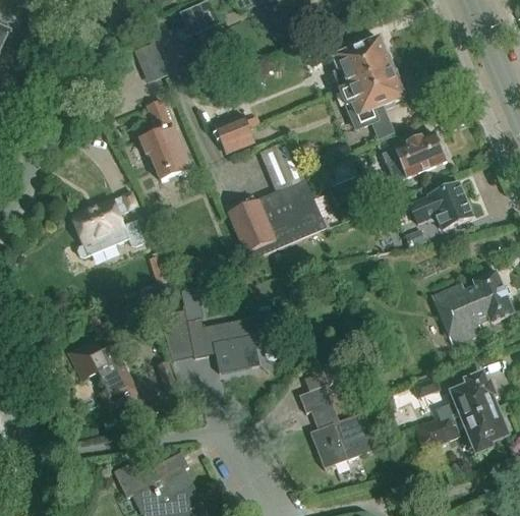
[(177,11),(182,22),(214,9),(210,0),(201,0),(177,11)]
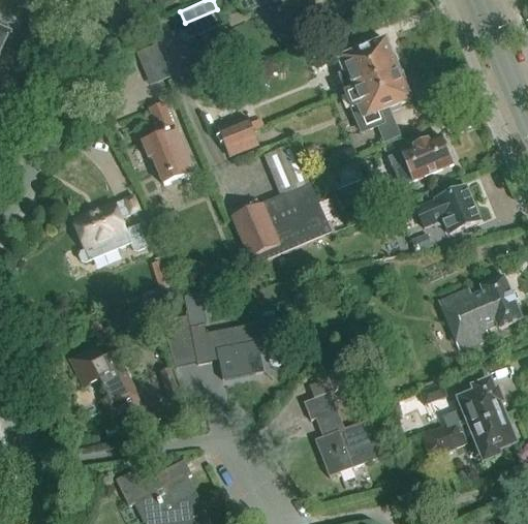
[(239,0),(243,10),(267,1),(275,22),(289,14),(291,20),(306,13),(305,9),(324,1),(324,0),(239,0)]
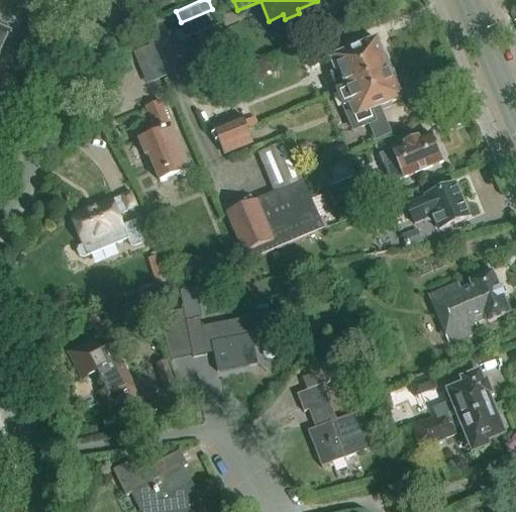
[(217,21),(212,9),(181,22),(186,35),(217,21)]
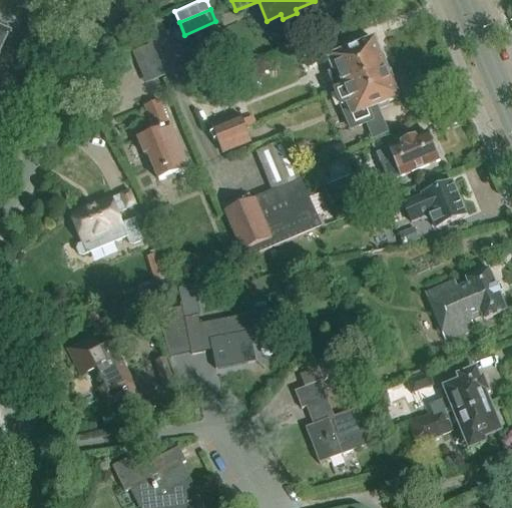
[(341,45),(326,52),(332,67),(326,69),(334,87),(386,66),(373,37),(343,50),(341,45)]
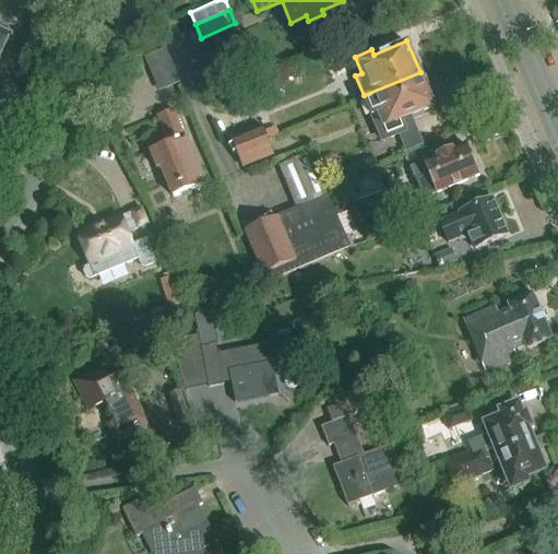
[(143,54),(158,89),(180,79),(165,44),(143,54)]
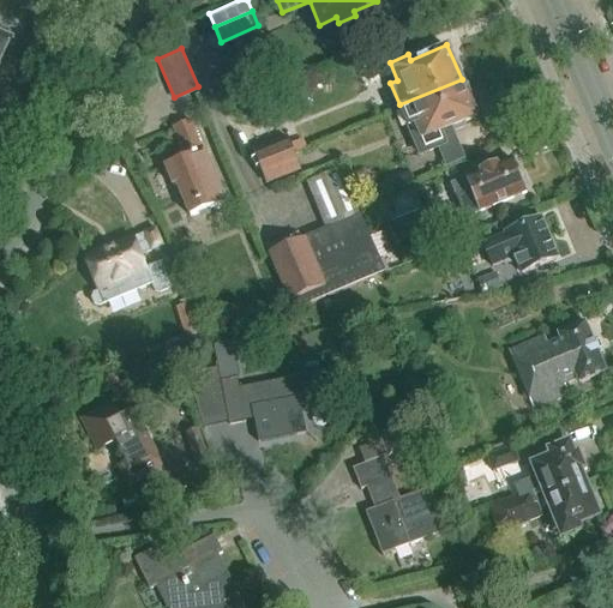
[(248,61),(212,78),(220,95),(257,77),(248,61)]
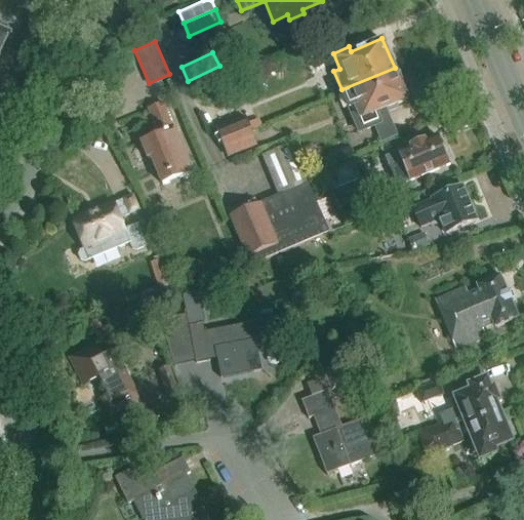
[(395,68),(341,89),(359,129),(374,123),(380,140),(396,132),(385,106),(406,96),(395,68)]
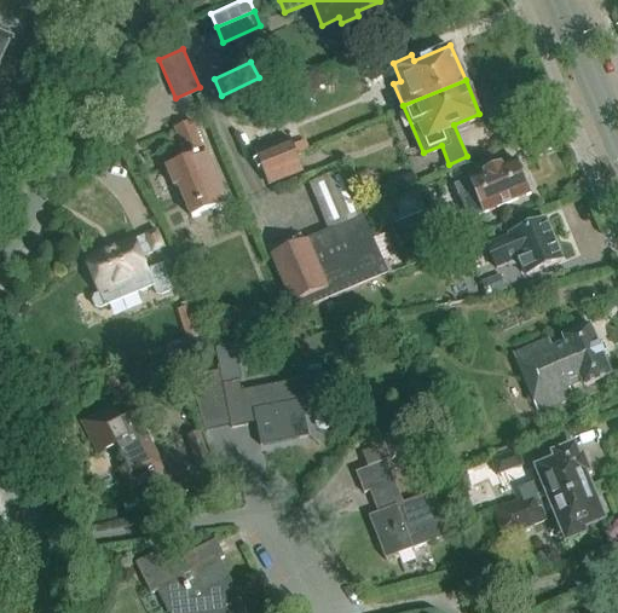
[(186,154),(169,161),(165,163),(173,184),(178,183),(191,213),(227,198),(206,146),(203,148),(190,116),(174,123),(186,154)]
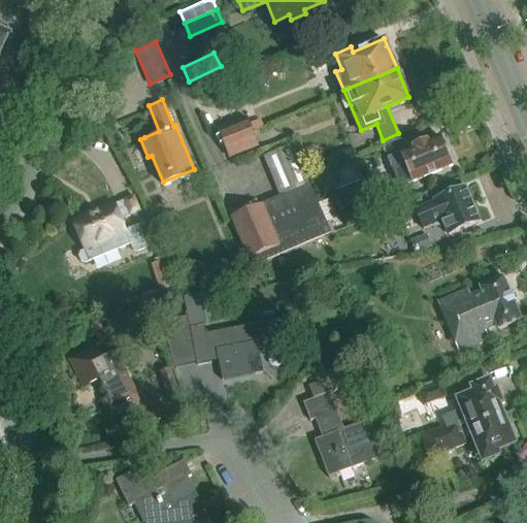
[(251,129),(244,115),(216,127),(221,141),(251,129)]
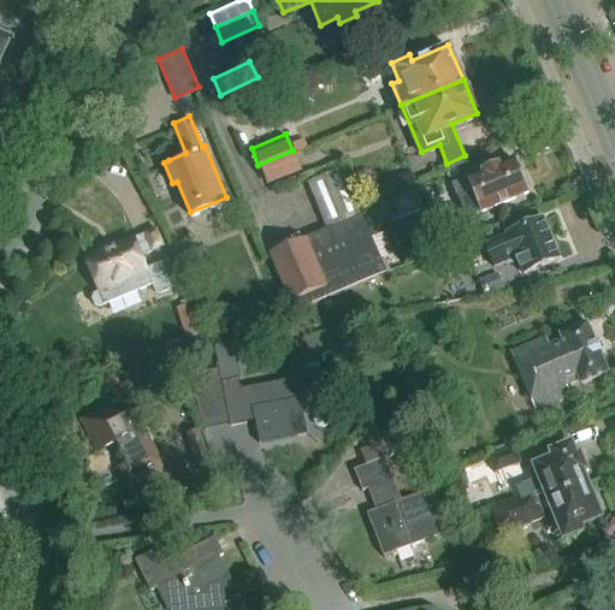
[(300,167),(293,150),(258,165),(265,182),(300,167)]
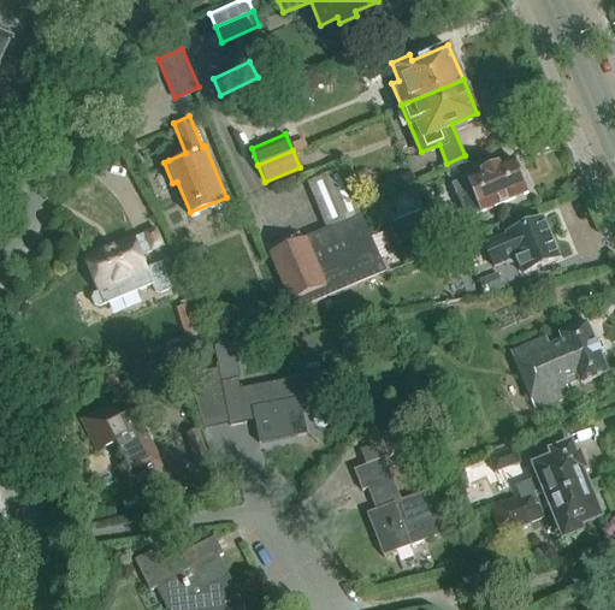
[(513,155),(465,175),(451,181),(465,213),(526,188),(525,184),(527,182),(524,173),(520,172),(513,155)]
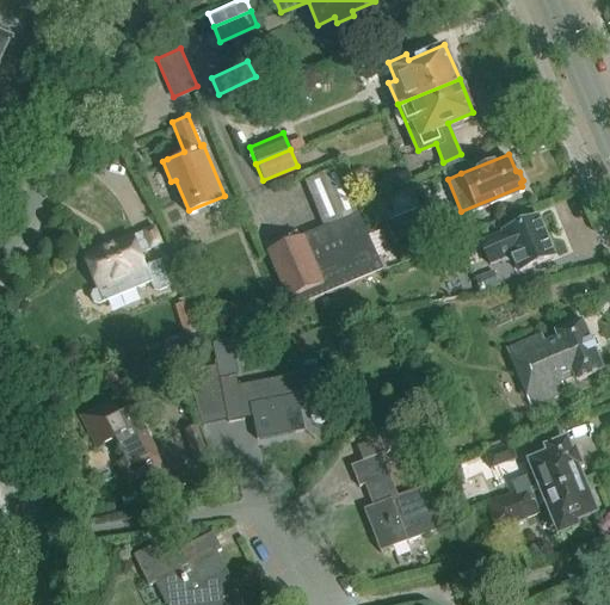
[(338,164),(303,179),(324,223),(267,248),(291,304),(381,266),(338,164)]
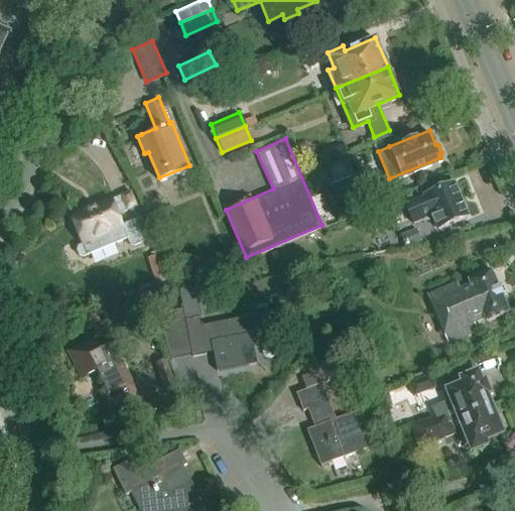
[(422,193),(423,194),(404,202),(412,220),(430,212),(436,227),(468,214),(454,179),(422,193)]
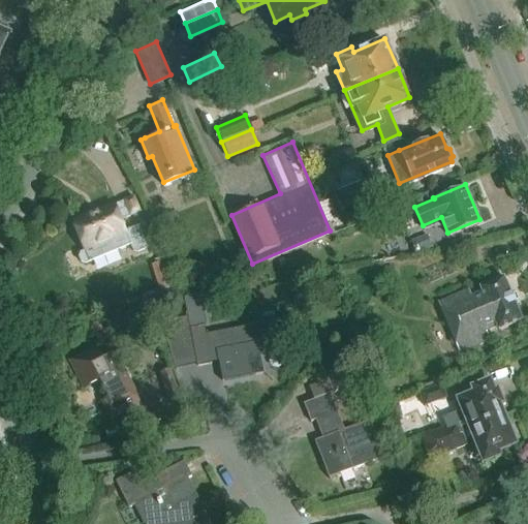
[(80,256),(84,258),(88,257),(89,257),(129,241),(131,247),(136,249),(148,244),(140,223),(125,228),(120,215),(140,208),(133,192),(72,217),(84,246),(80,248),(78,252),(80,256)]
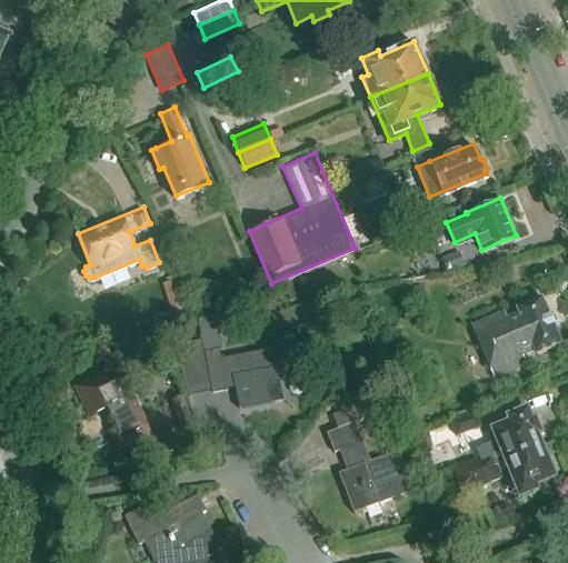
[(341,217),(350,237),(366,230),(357,210),(341,217)]
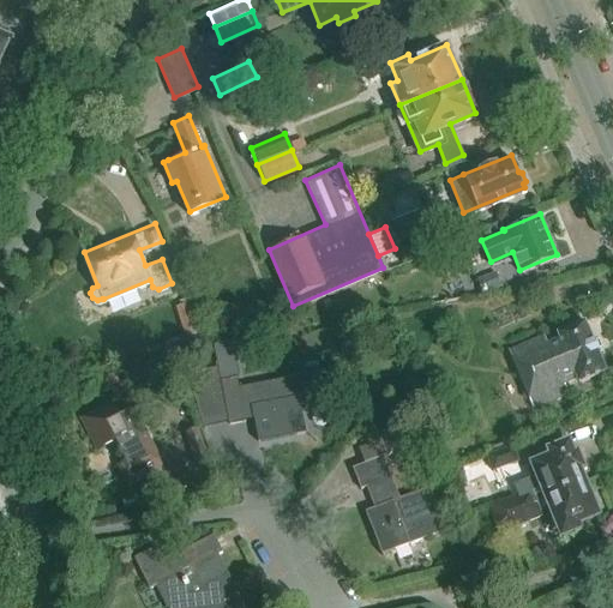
[(496,268),(476,276),(482,290),(502,283),(496,268)]
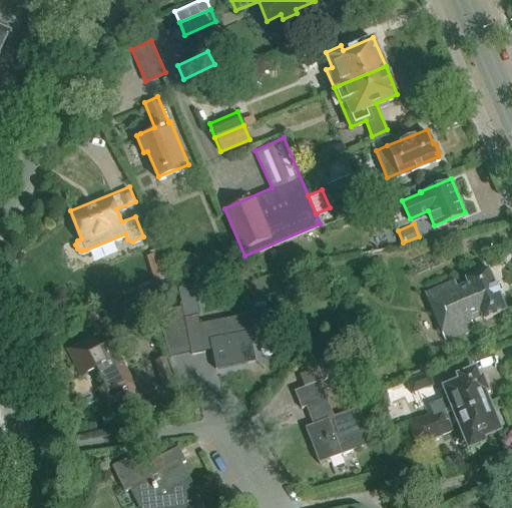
[(170,273),(161,244),(151,247),(152,251),(146,254),(154,279),(170,273)]
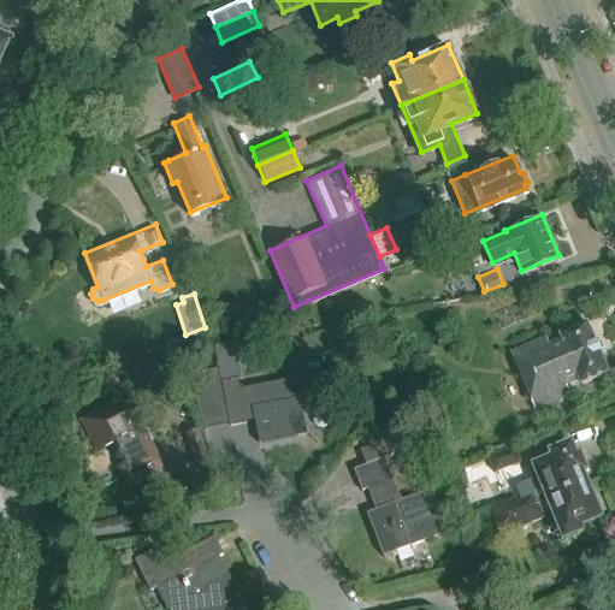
[(548,342),(544,333),(508,349),(533,406),(569,390),(566,382),(577,377),(579,380),(605,369),(597,349),(599,349),(595,339),(593,341),(585,321),(559,332),(560,336),(548,342)]
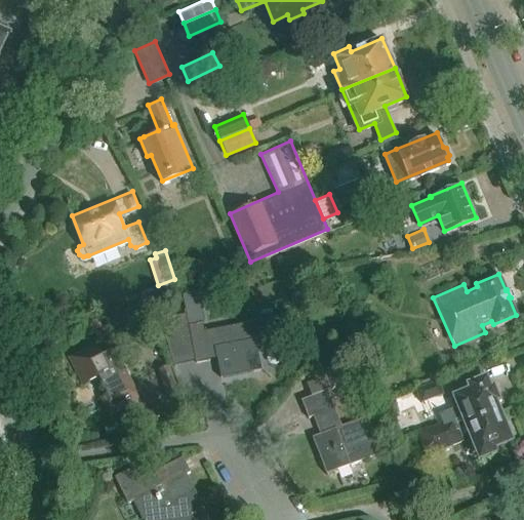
[(203,328),(201,319),(188,322),(195,359),(216,355),(220,374),(260,366),(255,337),(292,330),(288,311),(203,328)]
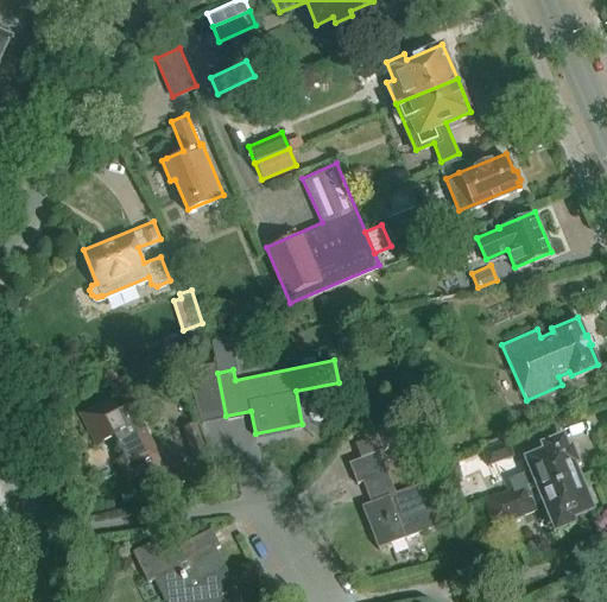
[(114,366),(103,369),(107,380),(118,376),(114,366)]
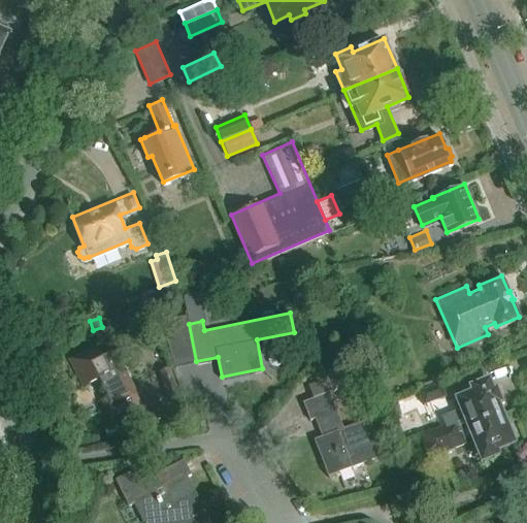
[(84,385),(100,377),(108,393),(101,397),(108,412),(139,394),(117,350),(103,356),(96,341),(68,356),(84,385)]
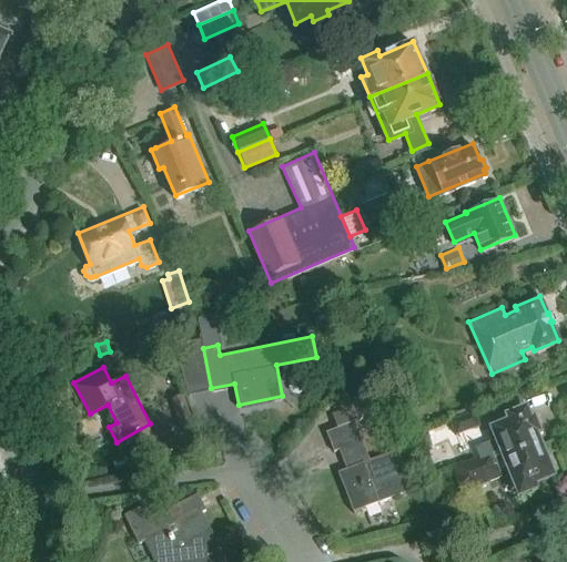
[(534,412),(528,415),(525,406),(488,420),(492,428),(487,430),(490,438),(474,445),(477,453),(483,466),(540,442),(536,430),(540,429),(534,412)]
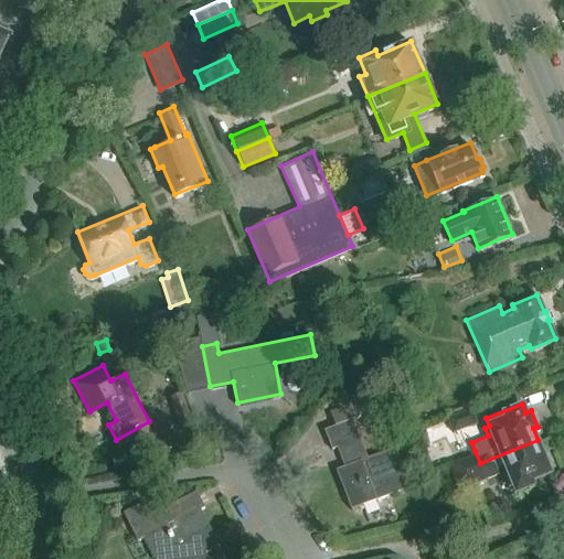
[(472,407),(447,417),(453,431),(478,421),(472,407)]
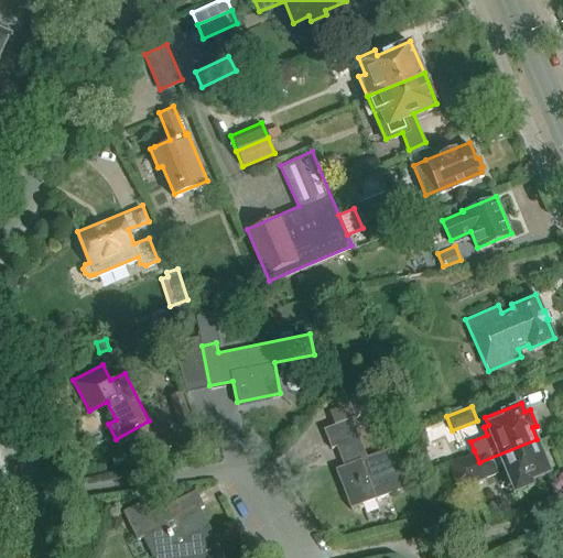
[(180,425),(191,422),(188,413),(177,416),(180,425)]
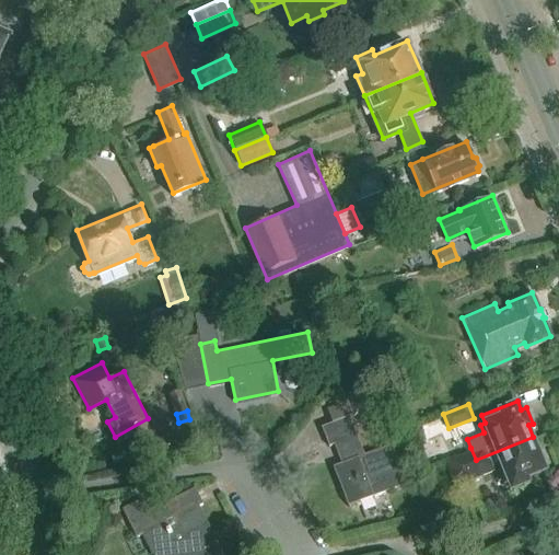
[(321,425),(327,443),(334,441),(341,462),(334,465),(349,504),(404,483),(388,443),(364,452),(362,444),(367,443),(362,431),(357,434),(350,414),(321,425)]
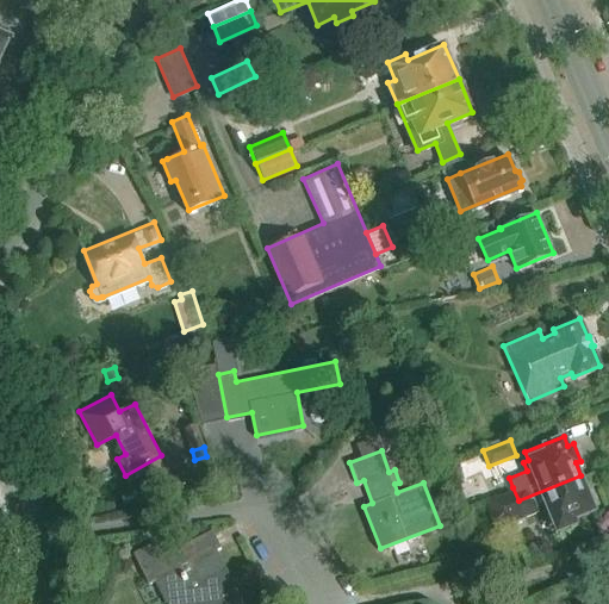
[(586,490),(580,475),(519,500),(513,487),(499,493),(485,499),(495,524),(510,518),(536,508),(535,503),(544,499),(557,530),(577,522),(575,516),(594,508),(591,503),(595,502),(589,489),(586,490)]
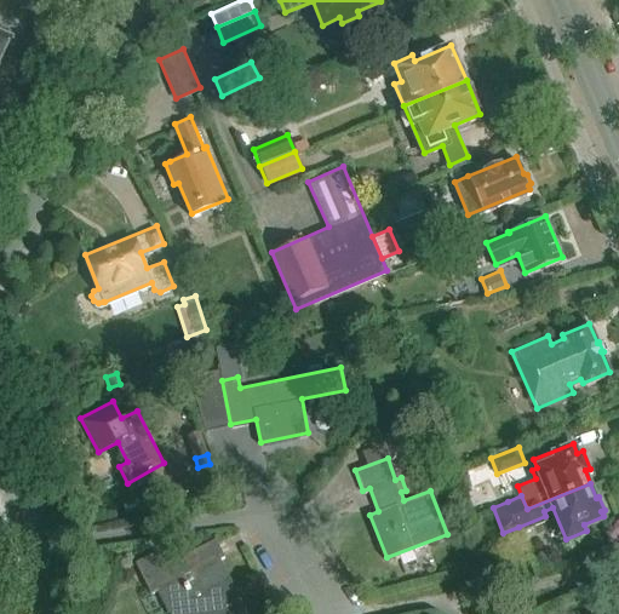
[(189,491),(171,493),(173,511),(191,509),(189,491)]
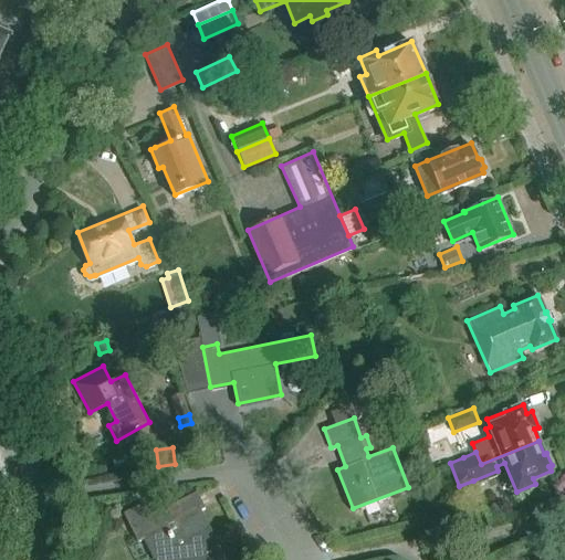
[(0,510),(11,506),(0,482),(0,510)]
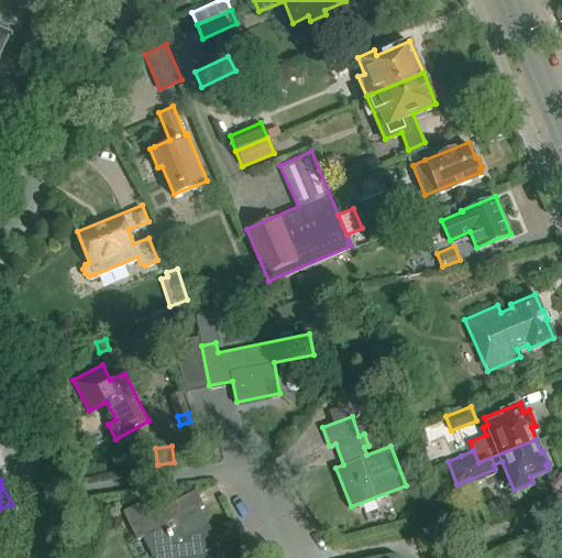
[(147,510),(142,498),(122,507),(135,535),(143,532),(155,557),(224,557),(198,504),(202,503),(195,487),(147,510)]
